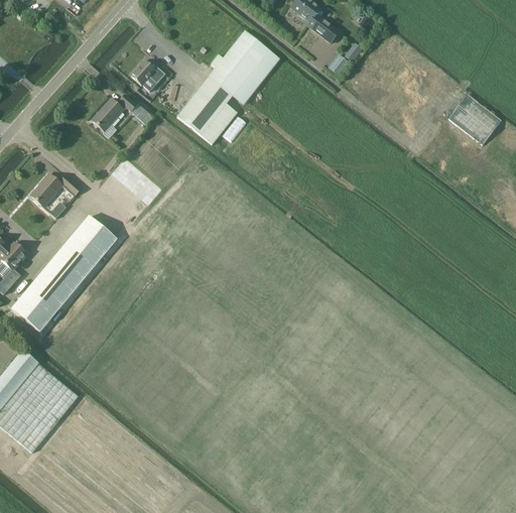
[(295,0),(290,7),(309,21),(310,21),(313,23),(310,27),(333,44),(341,32),(323,18),(321,19),(318,16),(319,14),(323,10),(321,9),(320,7),(315,3),(313,3),(308,0),(295,0)]
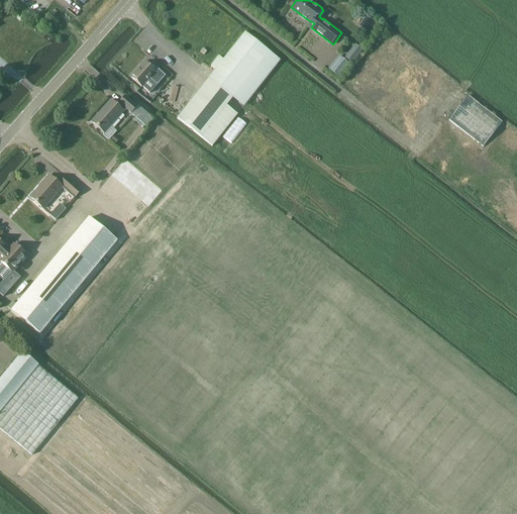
[(360,23),(368,28),(375,18),(368,13),(360,23)]
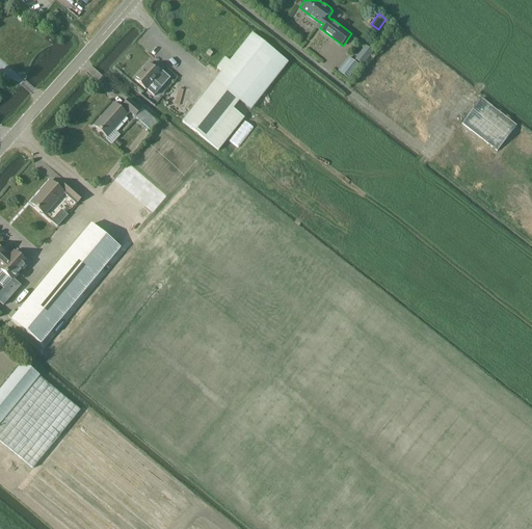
[(218,148),(244,115),(233,107),(239,99),(250,107),(288,60),(251,31),(230,59),(224,56),(217,65),(221,70),(182,120),(218,148)]
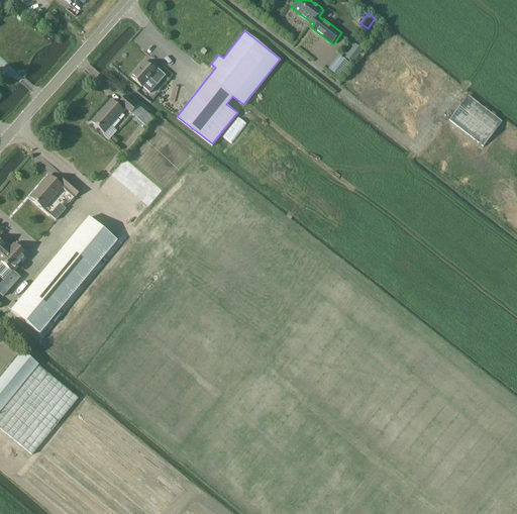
[(135,55),(139,45),(131,41),(128,46),(132,48),(130,52),(135,55)]
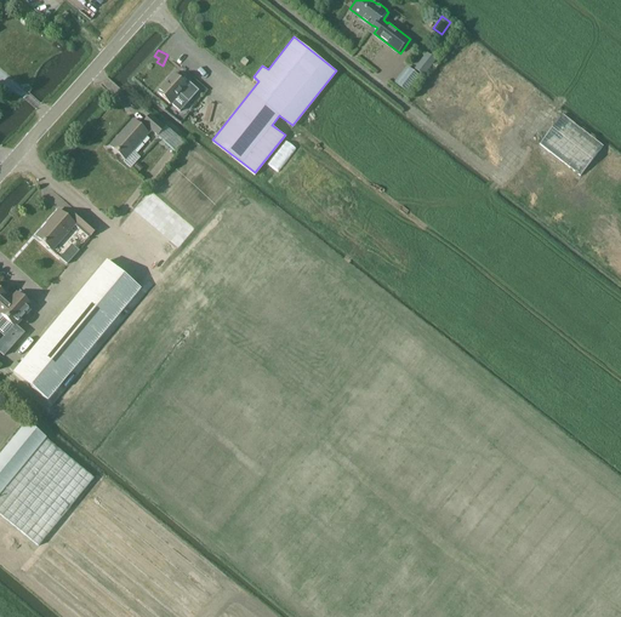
[(416,66),(425,72),(436,56),(427,50),(416,66)]
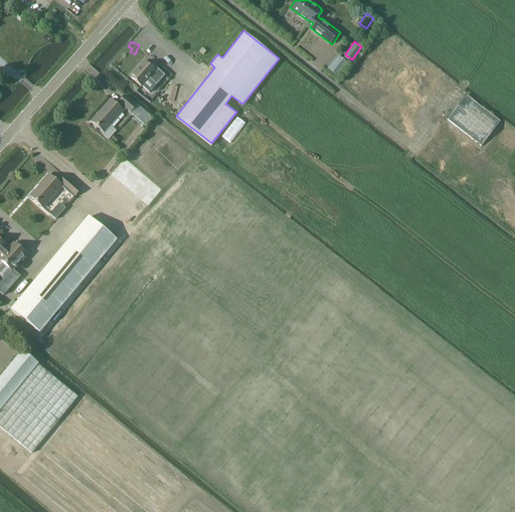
[(329,65),(339,72),(348,59),(338,52),(329,65)]
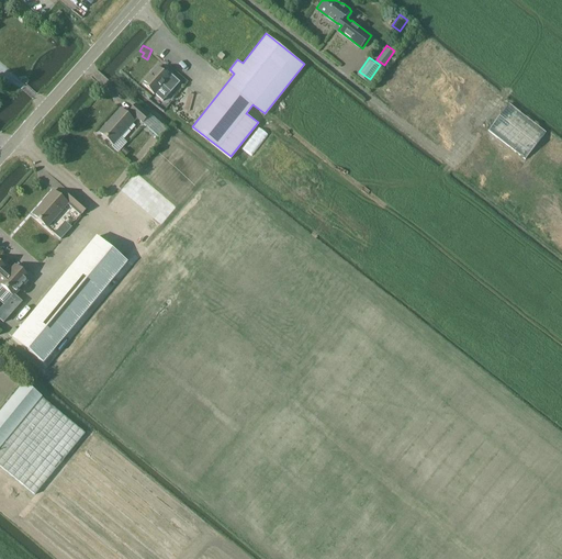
[(158,66),(143,84),(154,93),(164,84),(170,90),(179,80),(170,73),(168,75),(158,66)]
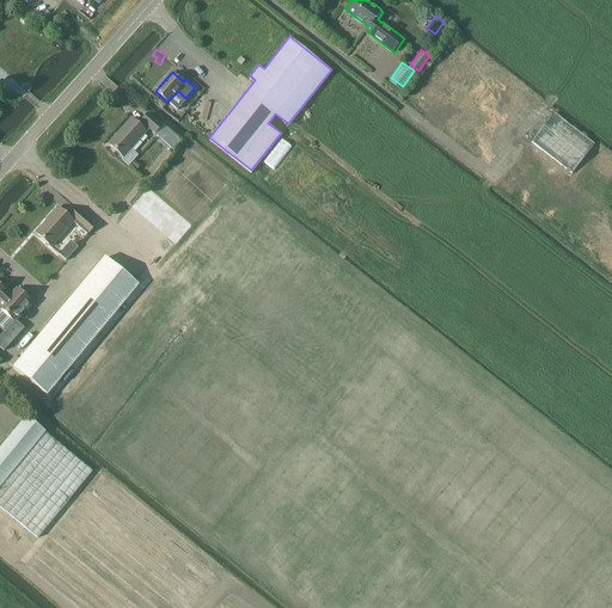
[(573,171),(595,141),(555,110),(532,140),(573,171)]
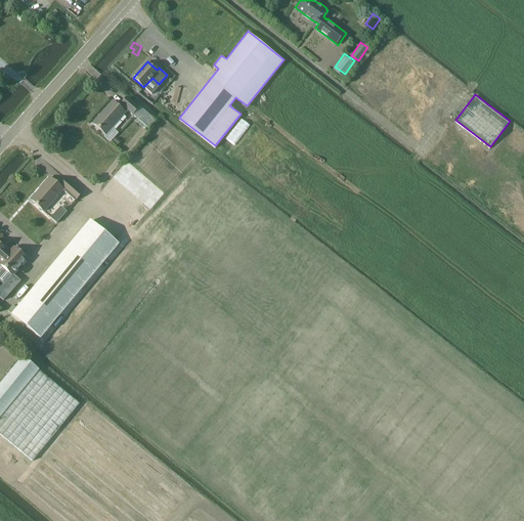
[(112,100),(92,122),(104,133),(103,134),(110,140),(119,131),(113,126),(128,110),(132,114),(133,113),(148,126),(156,118),(139,103),(137,106),(127,97),(121,103),(124,105),(121,109),(112,100)]
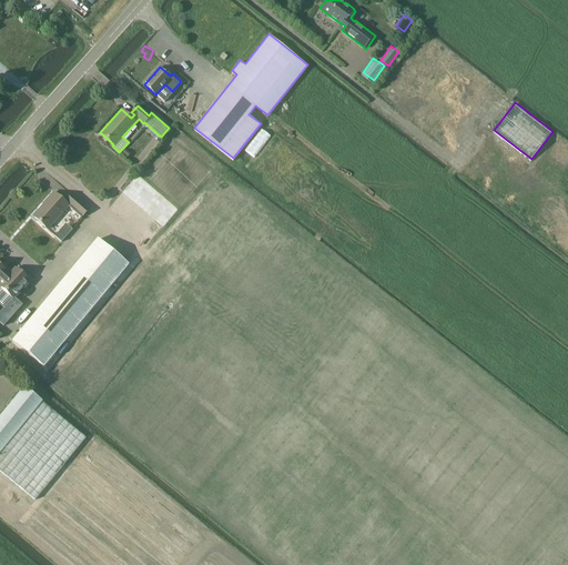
[(47,228),(68,205),(53,191),(43,202),(44,202),(32,215),(47,228)]
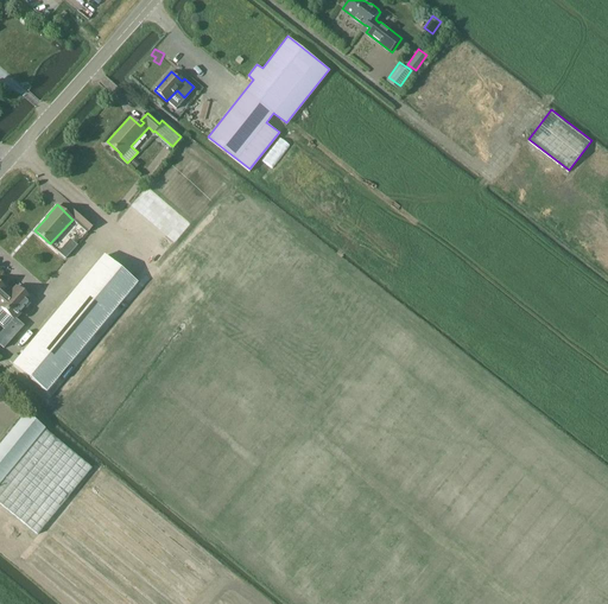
[(76,204),(69,213),(88,229),(95,222),(76,204)]
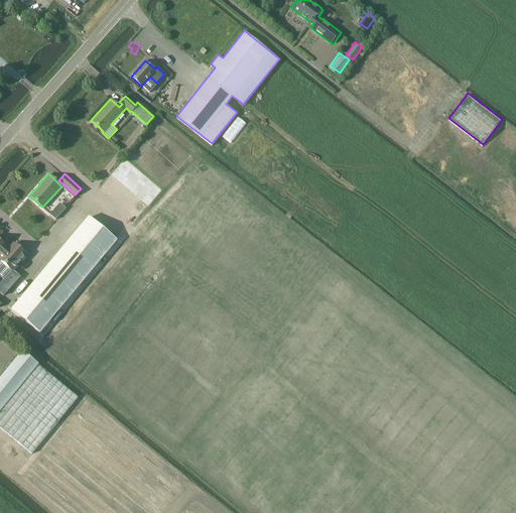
[(117,191),(114,196),(135,214),(147,201),(118,174),(110,184),(117,191)]
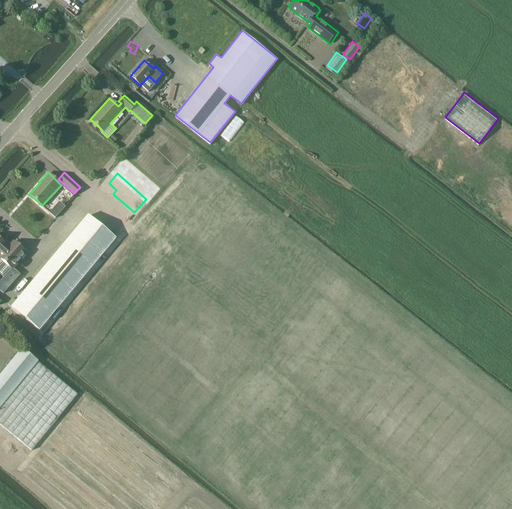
[(46,206),(49,208),(58,199),(55,196),(46,206)]
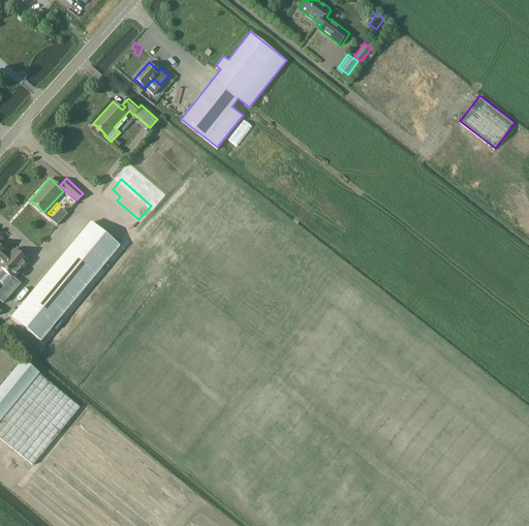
[(60,206),(52,216),(58,221),(66,211),(60,206)]
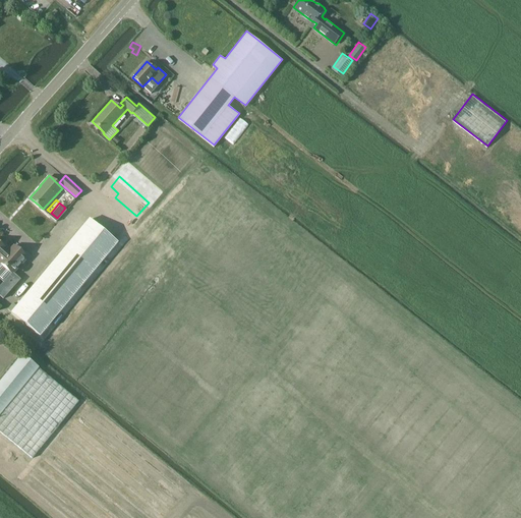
[(10,312),(39,337),(118,242),(89,219),(10,312)]
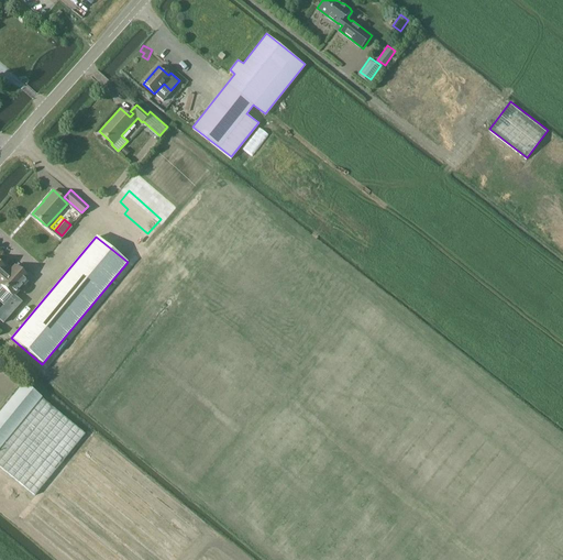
[(0,263),(0,299),(3,303),(0,306),(0,317),(3,321),(22,300),(14,293),(28,277),(14,264),(8,272),(6,270),(6,268),(0,263)]
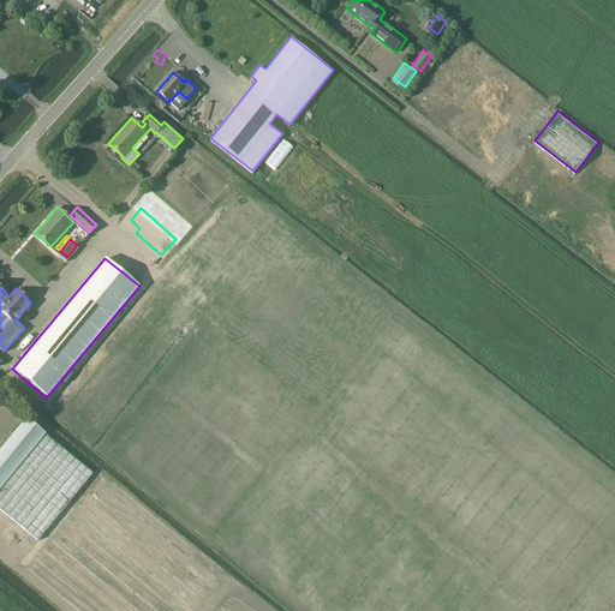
[(25,418),(0,448),(0,509),(36,539),(93,472),(25,418)]
